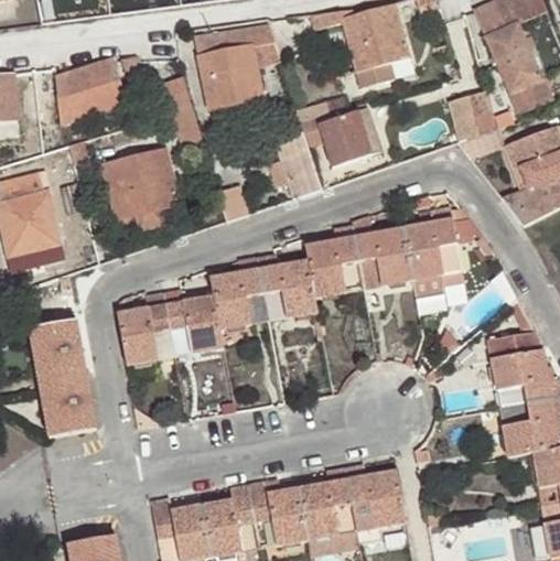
[(546,10),(540,0),(491,0),(471,9),(515,111),(550,97),(517,23),(546,10)]
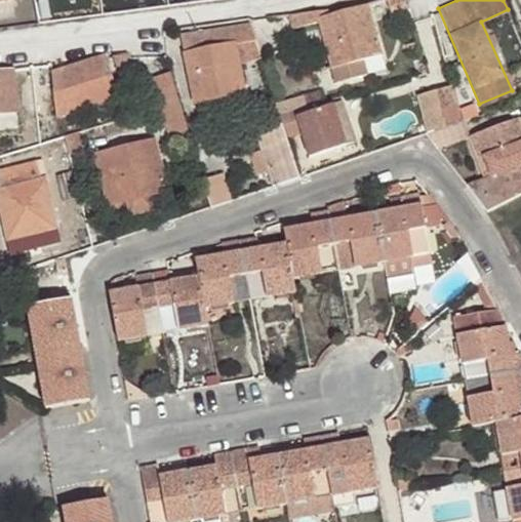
[(324,7),(287,16),(290,27),(316,19),(329,66),(360,56),(379,50),(365,2),(326,13),(324,7)]
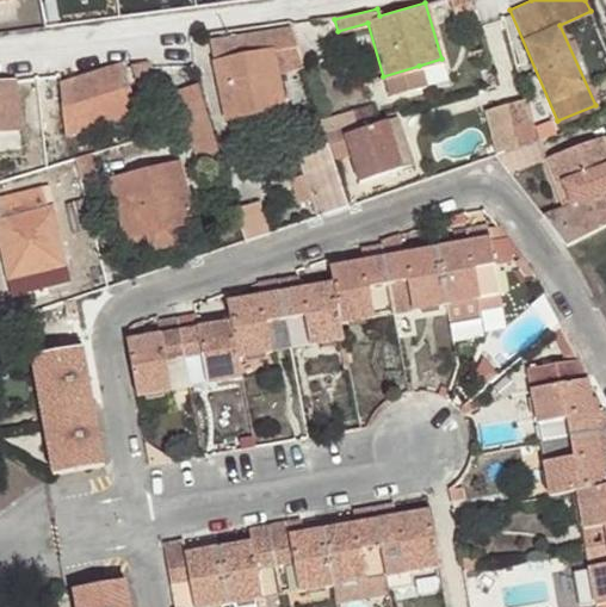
[(295,44),(289,28),(209,38),(226,118),(284,106),(276,72),(271,50),(295,44)]
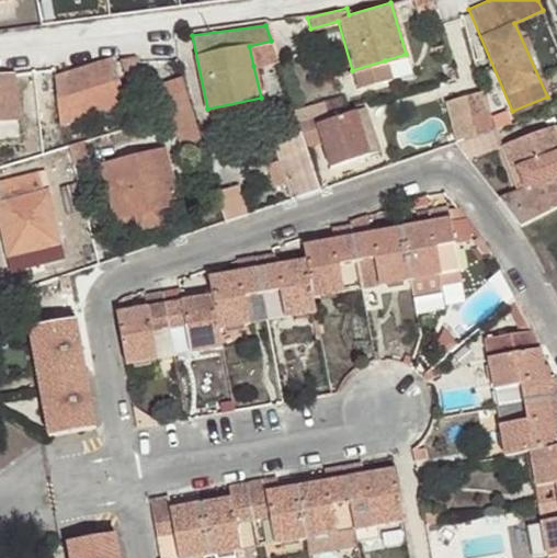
[(253,66),(277,60),(271,41),(249,46),(253,66)]
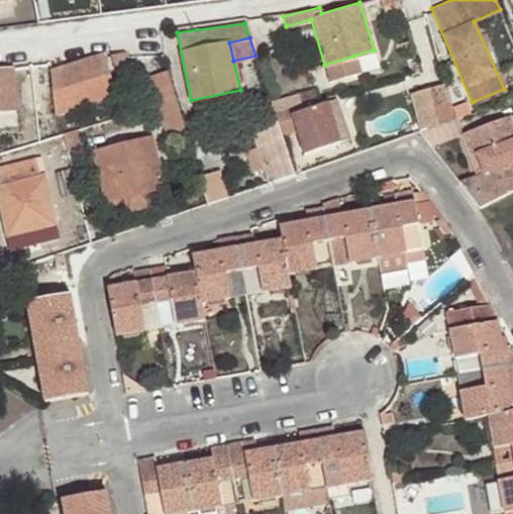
[(112,94),(101,49),(47,66),(49,113),(112,94)]
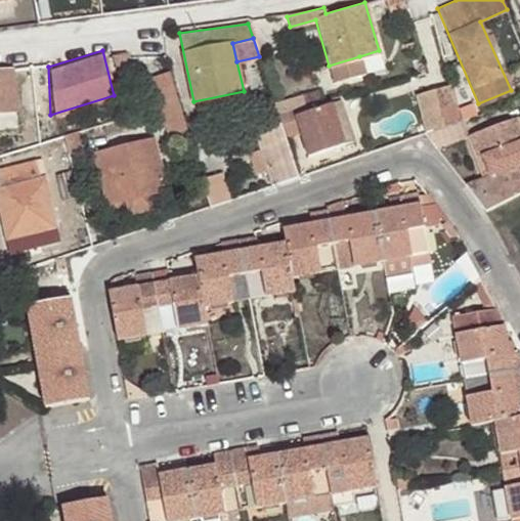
[(126,51),(112,55),(122,88),(136,84),(126,51)]
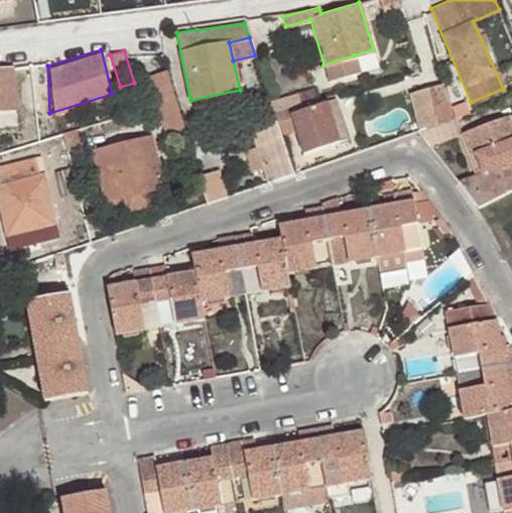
[(354,55),(324,65),(329,80),(358,70),(354,55)]
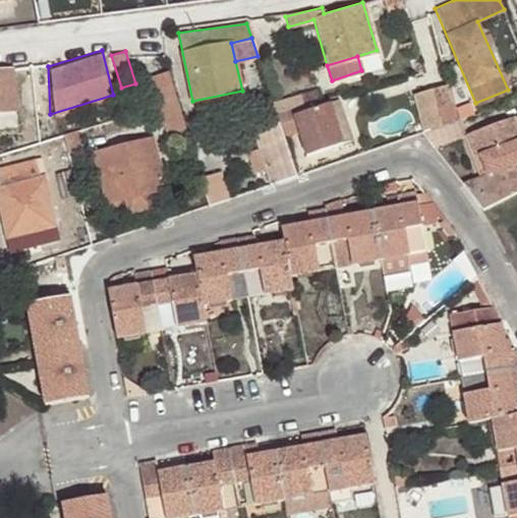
[(0,110),(16,109),(11,66),(0,67),(0,110)]
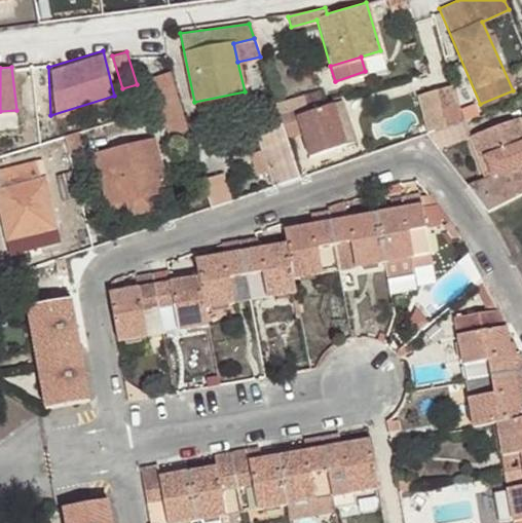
[(173,81),(170,71),(150,78),(170,139),(188,133),(186,125),(173,81)]
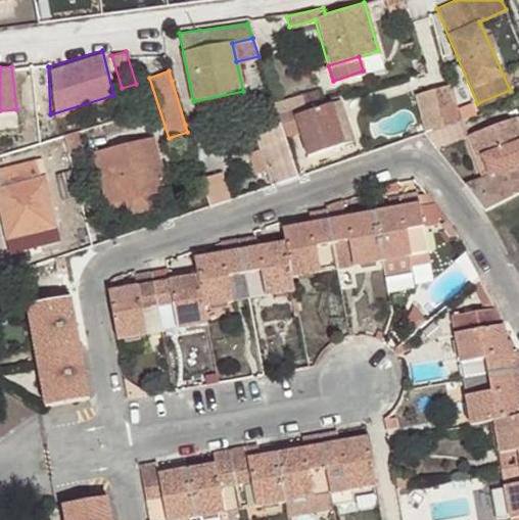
[(459,117),(450,85),(413,95),(422,130),(459,117)]
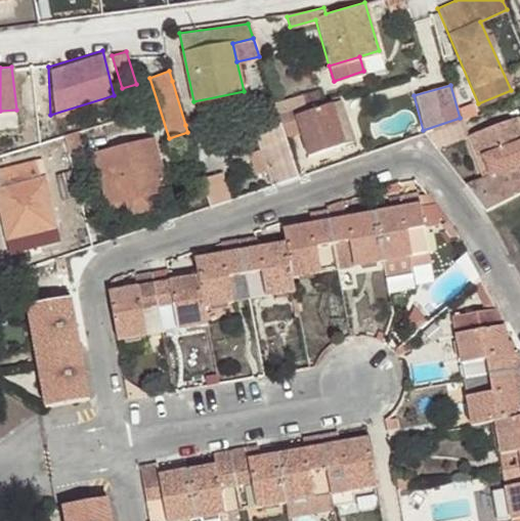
[(291,106),(302,103),(299,94),(272,101),(275,112),(291,106)]
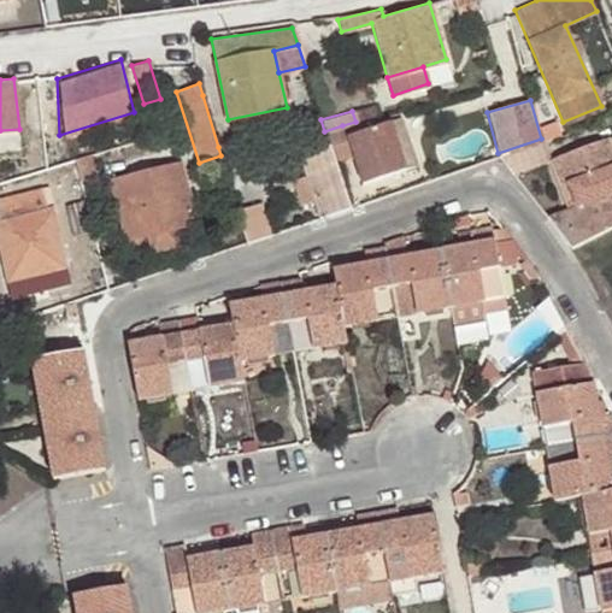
[(346,135),(342,125),(324,131),(329,142),(334,158),(352,151),(364,181),(402,165),(395,146),(409,141),(399,116),(346,135)]
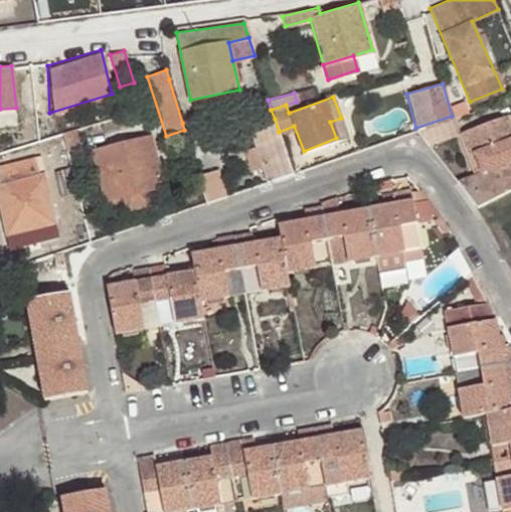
[(453,115),(452,116),(415,128),(414,128),(427,144),(459,132),(453,115)]
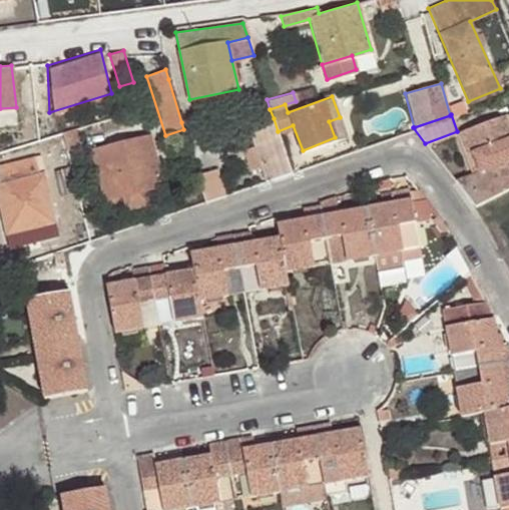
[(508,130),(503,114),(464,128),(480,169),(454,179),(459,185),(470,199),(475,205),(508,187),(508,184),(501,162),(508,158),(508,130)]
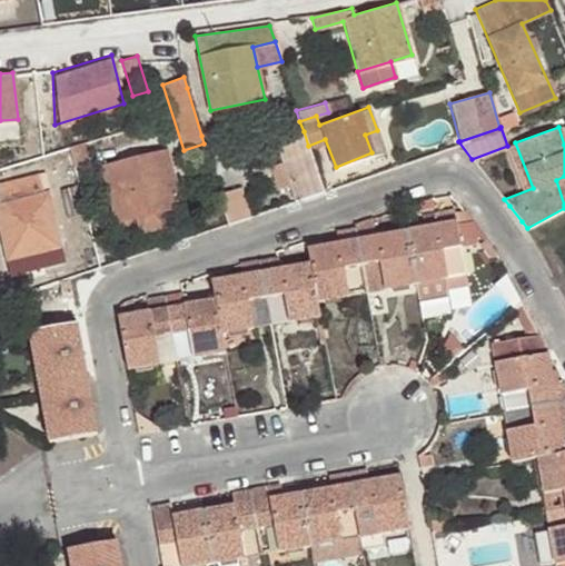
[(385,149),(377,130),(365,135),(372,152),(385,149)]
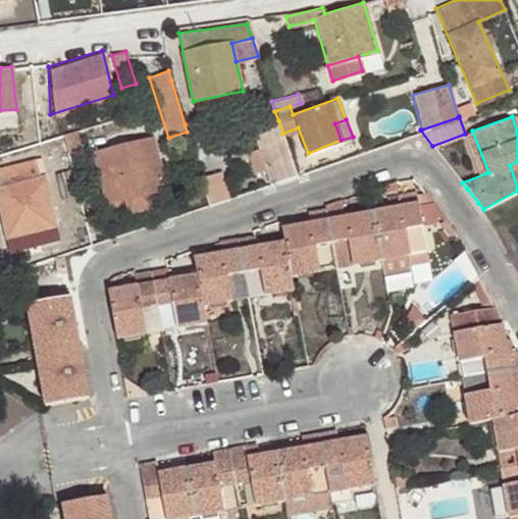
[(278,120),(253,130),(259,147),(266,168),(270,182),(295,173),(290,156),(282,134),(278,120)]
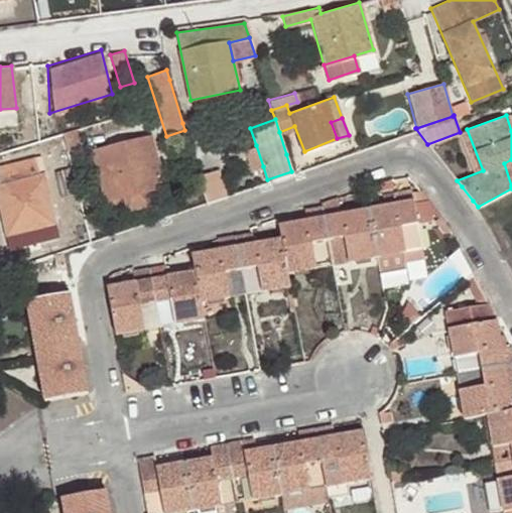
[(467,129),(460,132),(474,166),(452,173),(457,180),(483,170),(467,129)]
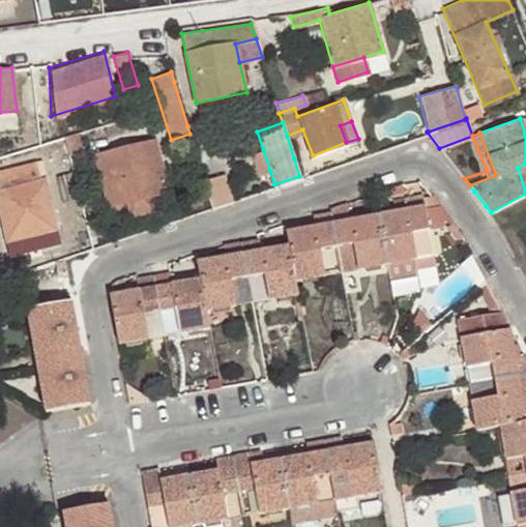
[(168,191),(155,140),(95,154),(108,205),(129,200),(133,213),(153,208),(149,196),(168,191)]
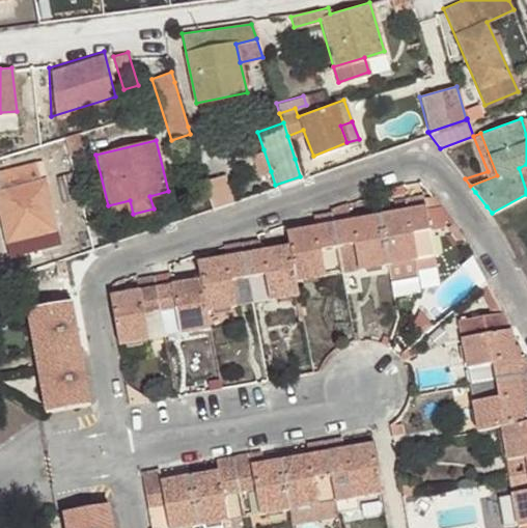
[(264,149),(248,155),(254,176),(271,171),(264,149)]
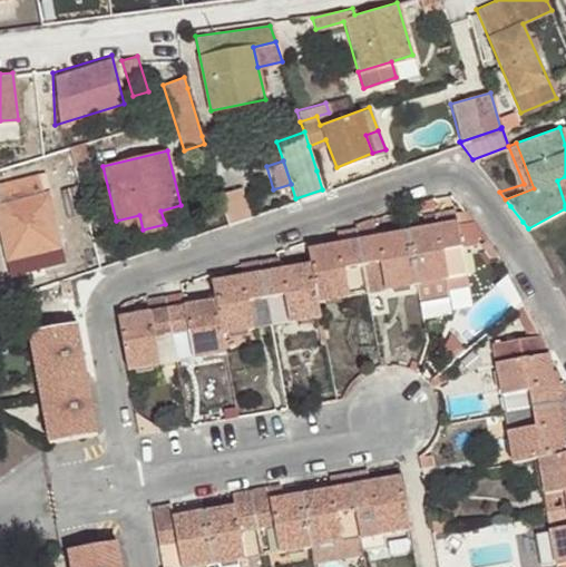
[(44,193),(39,173),(0,181),(0,204),(0,227),(11,274),(65,262),(49,192),(44,193)]
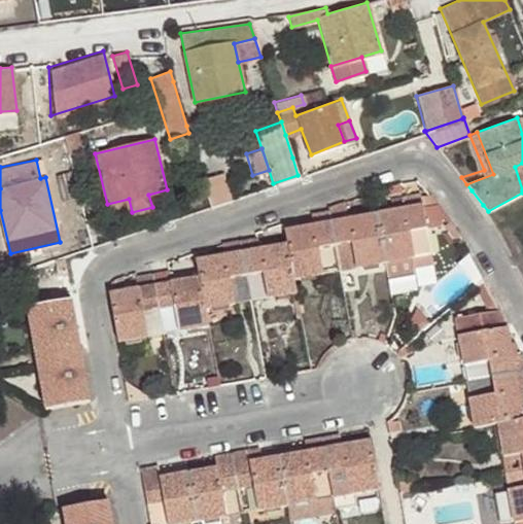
[(203,179),(211,205),(233,198),(223,173),(203,179)]
